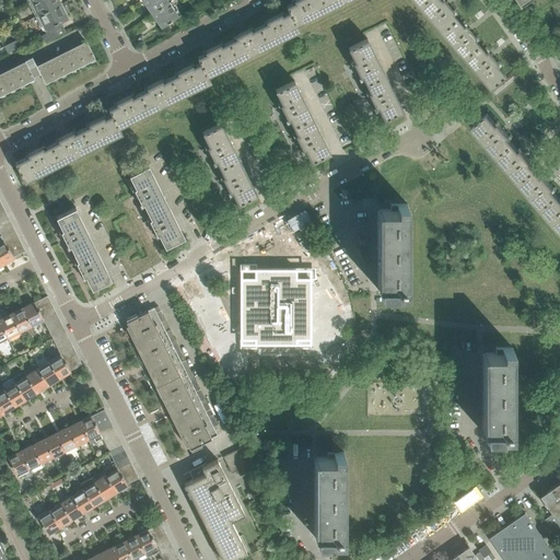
[(61,3),(59,0),(33,0),(31,1),(37,15),(61,3)]
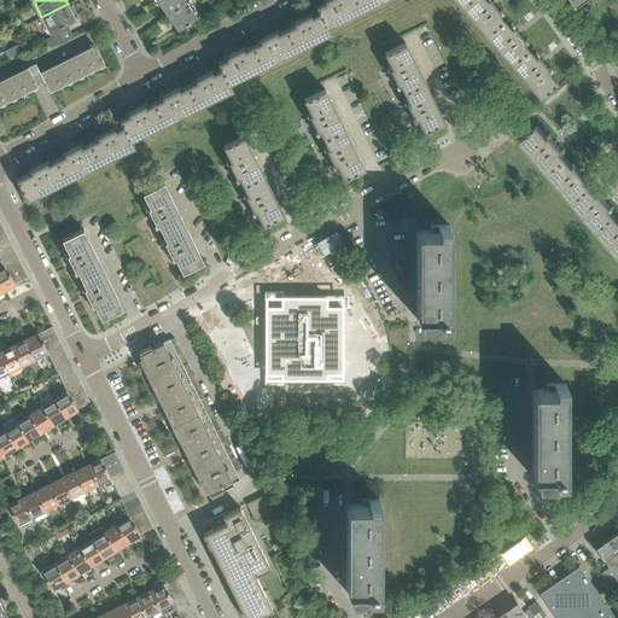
[(186,3),(184,0),(156,0),(167,15),(186,3)]
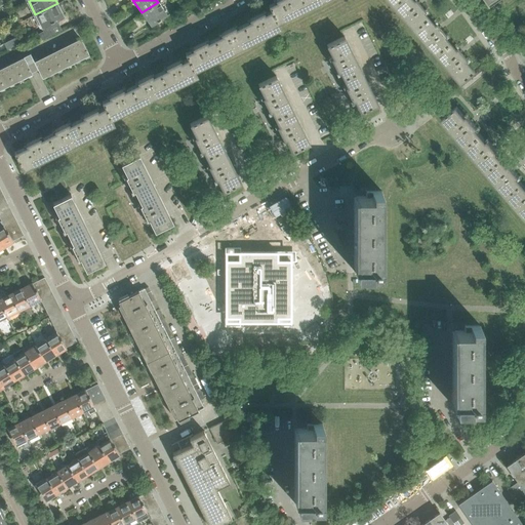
[(294,14),(306,9),(300,0),(275,0),(276,2),(269,6),(272,11),(278,23),(294,14)]
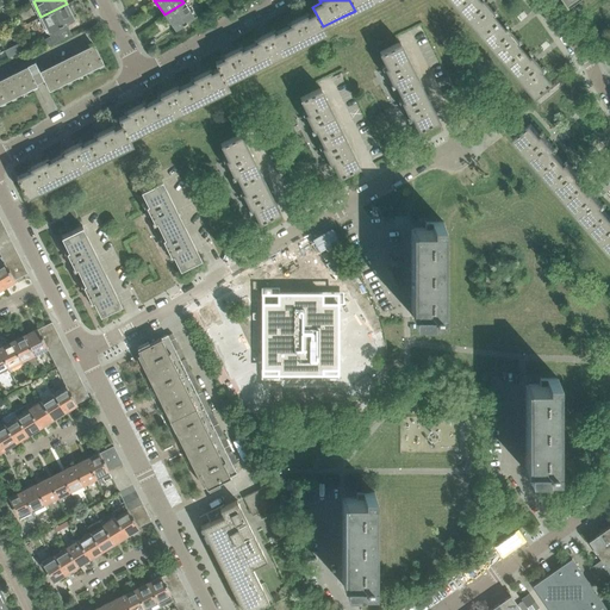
[(349,0),(355,11),(375,0),(349,0)]
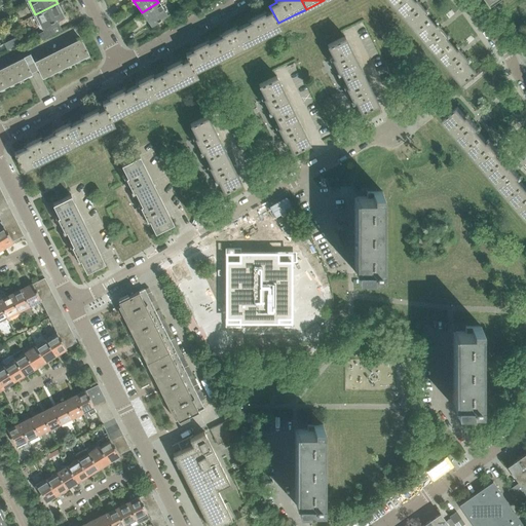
[(425,10),(421,6),(419,3),(416,0),(401,0),(393,6),(414,31),(429,19),(423,11),(425,10)]
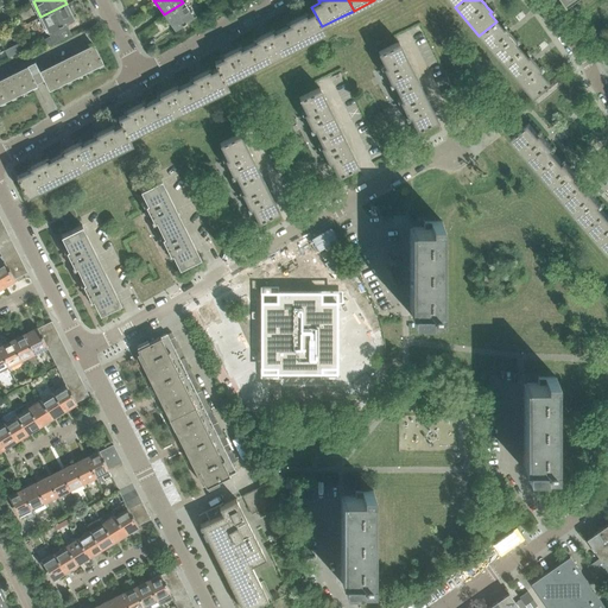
[(194,18),(183,2),(164,14),(175,31),(194,18)]
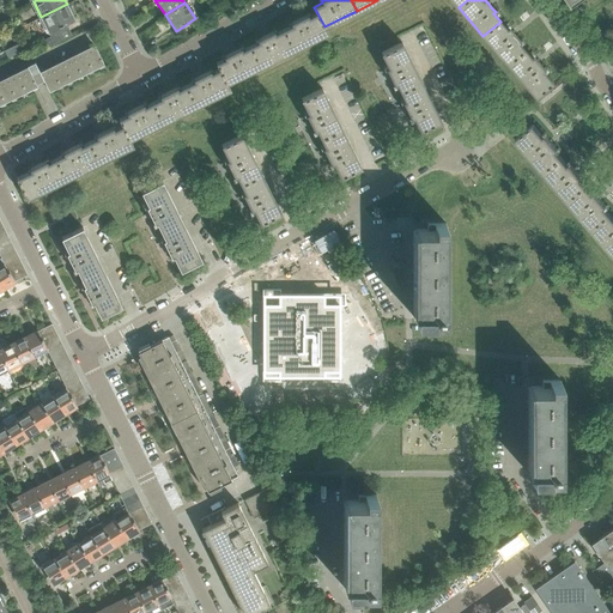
[(66,29),(64,25),(74,19),(67,4),(41,17),(50,36),(46,38),(47,42),(49,46),(64,38),(61,31),(66,29)]
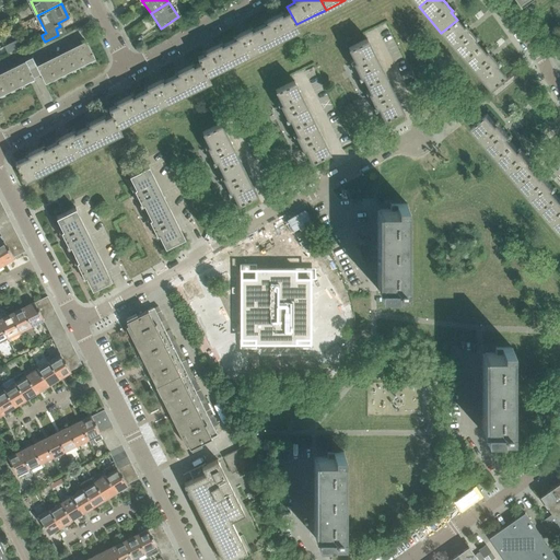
[(268,45),(299,30),(296,24),(290,12),(282,15),(281,13),(266,21),(267,23),(259,26),(268,45)]
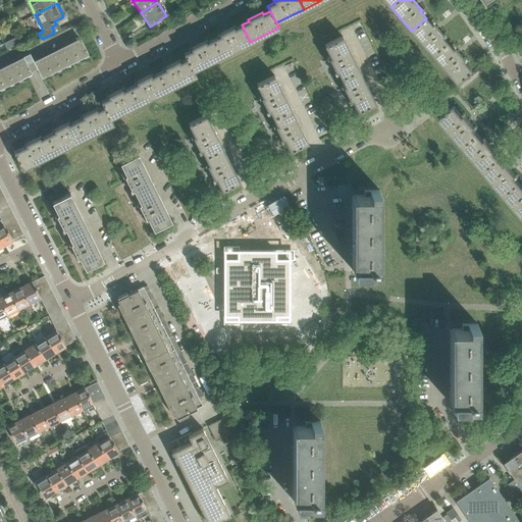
[(442,35),(439,31),(436,28),(432,22),(430,23),(426,18),(411,31),(431,55),(447,42),(441,36),(442,35)]
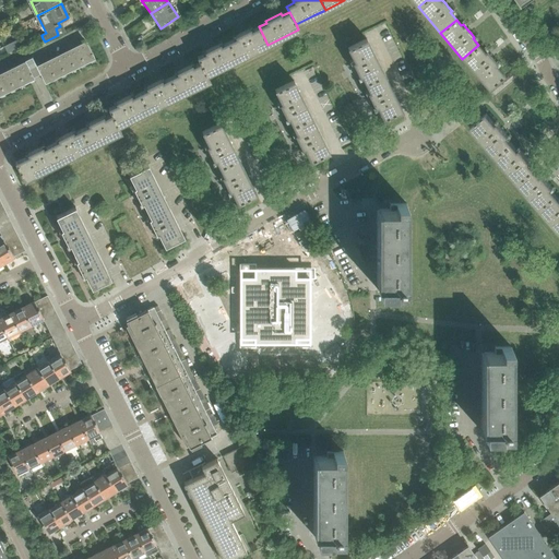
[(238,60),(268,45),(259,26),(251,31),(250,28),(235,36),(236,38),(228,42),(238,60)]
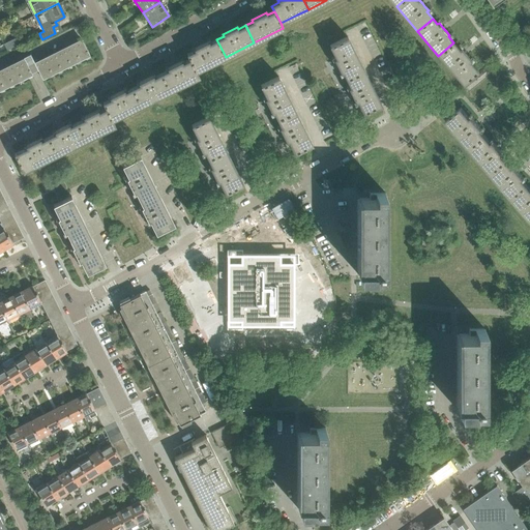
[(7,51),(26,41),(22,34),(4,43),(7,51)]
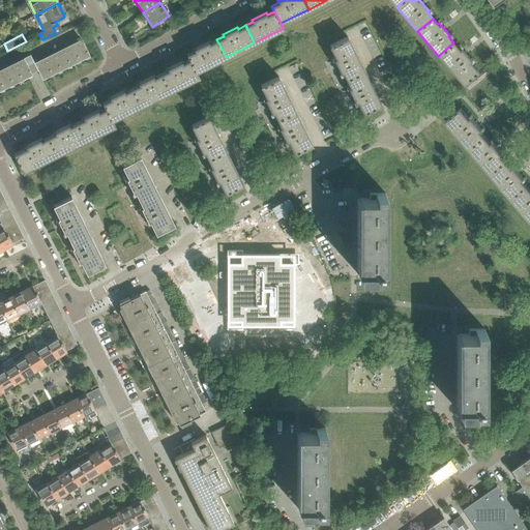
[(364,70),(356,54),(348,37),(330,46),(336,58),(334,59),(342,74),(344,72),(347,79),(364,70)]
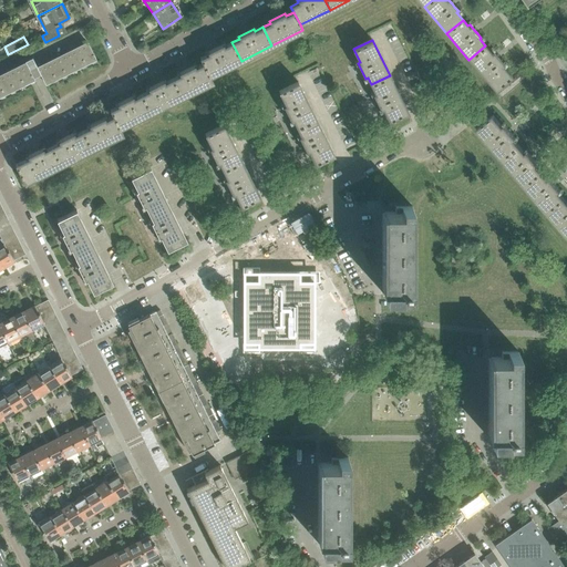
[(210,76),(241,61),(232,42),(224,47),(223,44),(207,52),(208,54),(203,58),(205,63),(204,63),(210,76)]
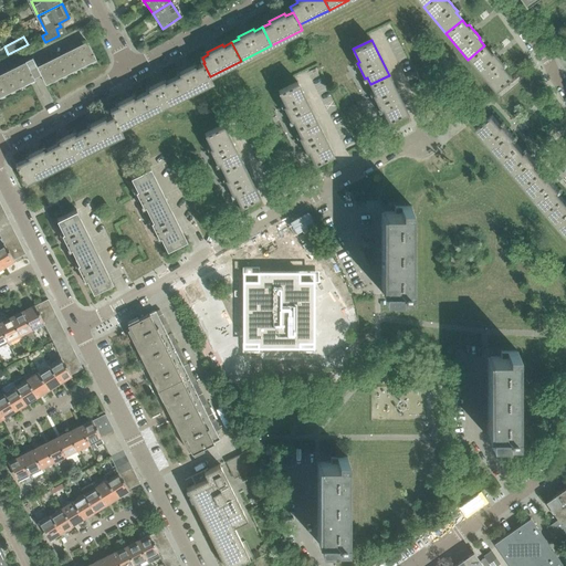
[(45,84),(75,70),(96,60),(88,43),(38,69),(32,58),(25,61),(0,73),(0,96),(34,79),(33,77),(41,74),(45,84)]
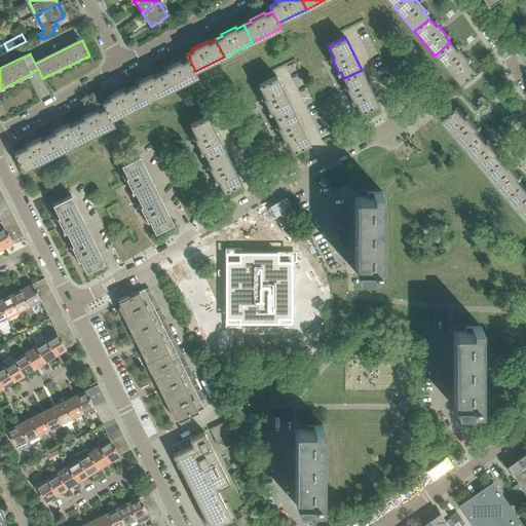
[(467,60),(463,54),(460,51),(456,47),(455,48),(450,42),(435,55),(459,83),(474,71),(465,61),(467,60)]
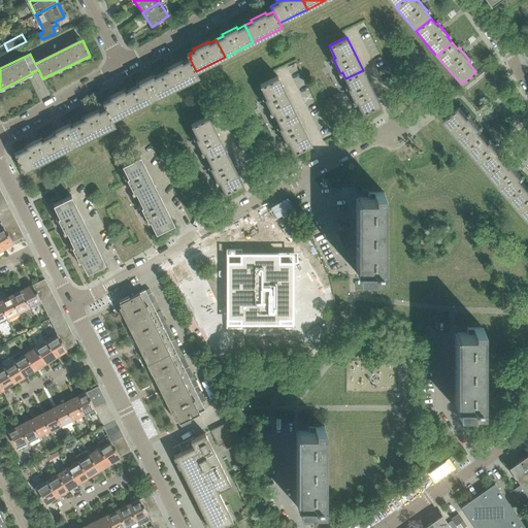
[(169,91),(198,76),(196,71),(190,59),(183,63),(182,61),(167,68),(168,70),(161,74),(169,91)]
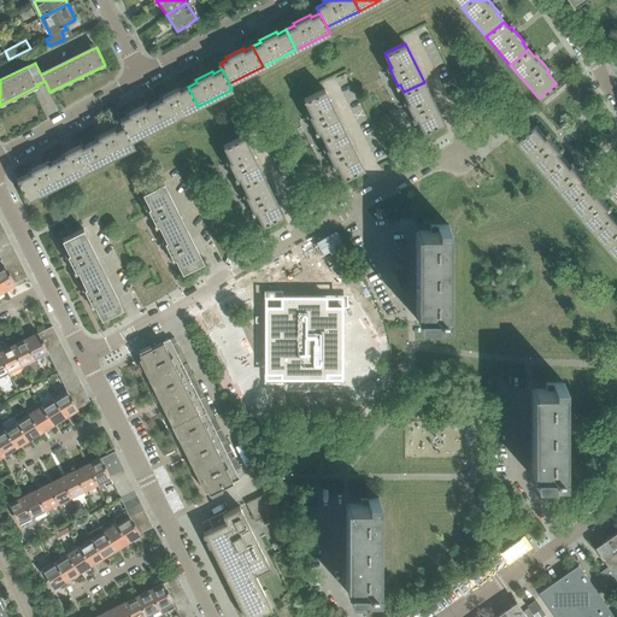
[(444,122),(433,100),(424,82),(404,92),(407,101),(405,103),(413,119),(416,118),(423,133),(444,122)]
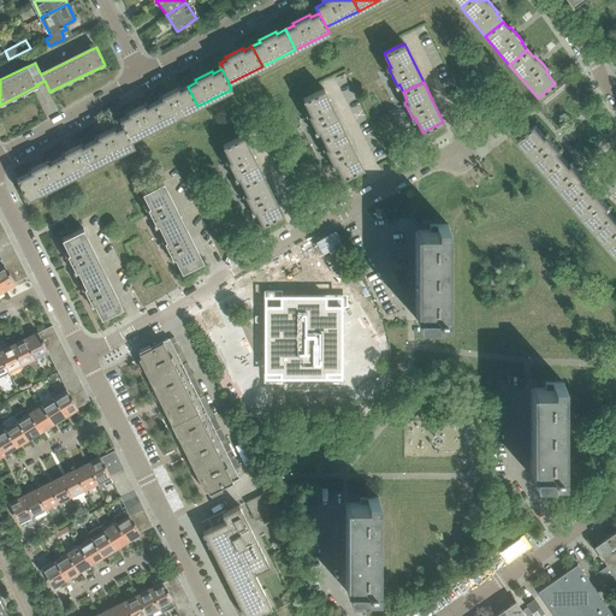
[(164,123),(197,106),(188,87),(179,90),(178,88),(161,96),(163,99),(154,102),(164,123)]
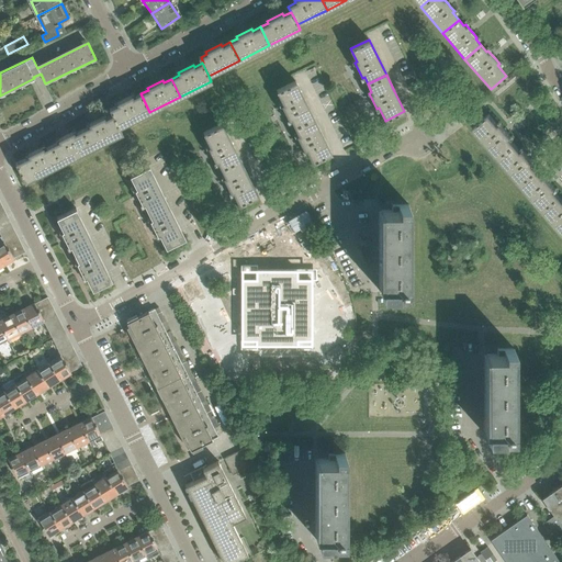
[(313,116),(304,99),(295,81),(277,91),(283,103),(281,104),(289,120),(291,119),(294,126),(313,116)]
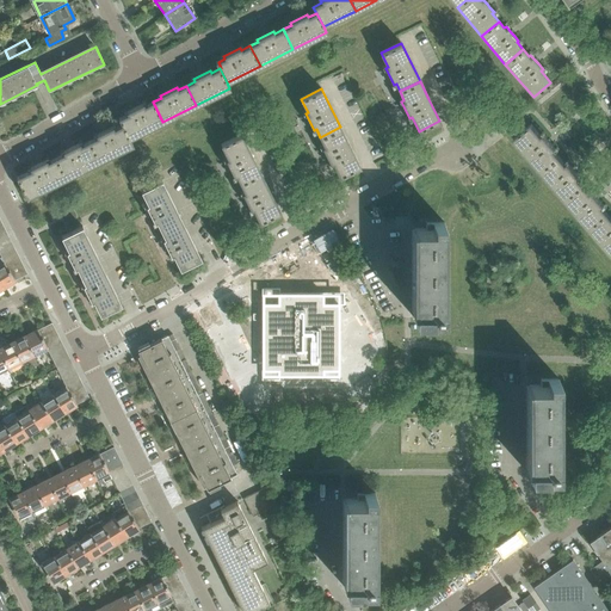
[(130,139),(162,122),(153,102),(144,106),(143,104),(127,112),(128,115),(119,118),(122,125),(129,140),(130,139)]
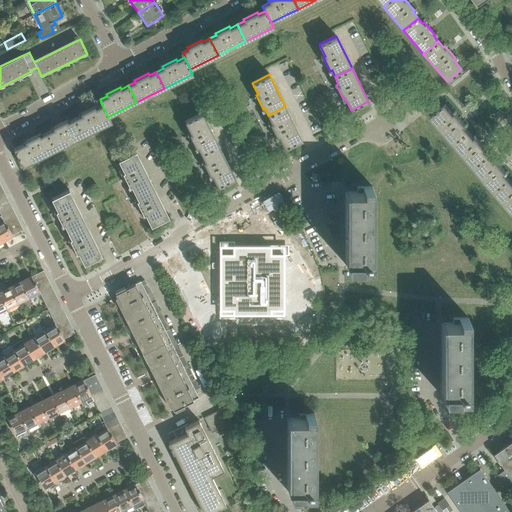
[(466,125),(459,117),(456,113),(454,114),(445,104),(431,117),(455,145),(469,132),(464,126),(466,125)]
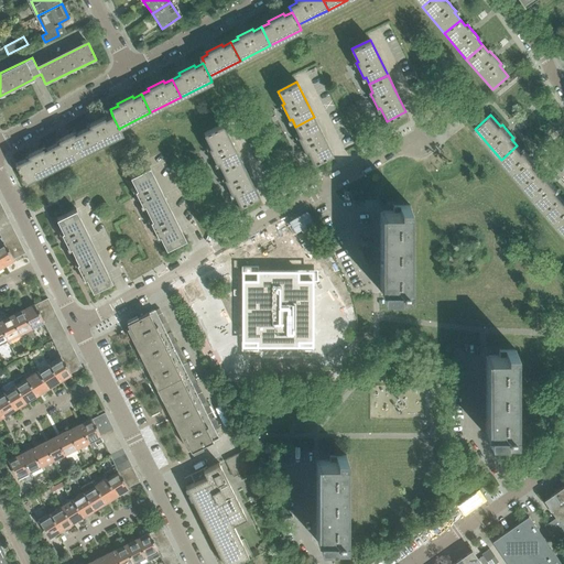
[(91,149),(122,133),(120,128),(119,129),(112,116),(106,119),(105,117),(88,125),(89,127),(83,130),(91,149)]
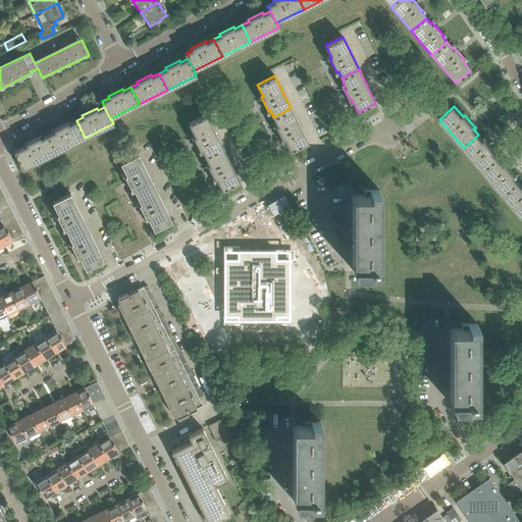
[(307,143),(299,124),(291,108),(273,117),(277,124),(275,125),(275,126),(282,140),(284,139),(290,151),(307,143)]
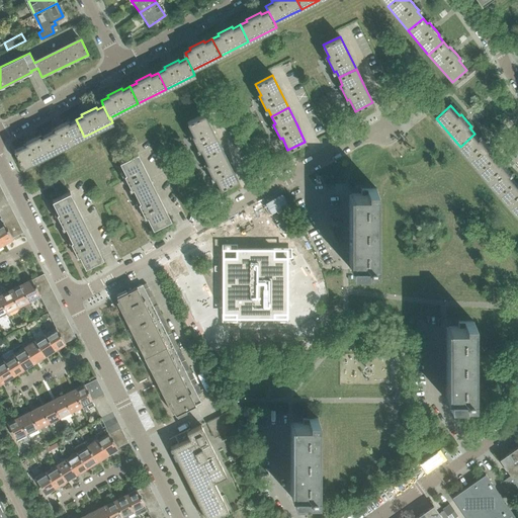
[(222,148),(213,132),(204,114),(187,122),(193,135),(191,136),(198,150),(200,149),(204,156),(222,148)]
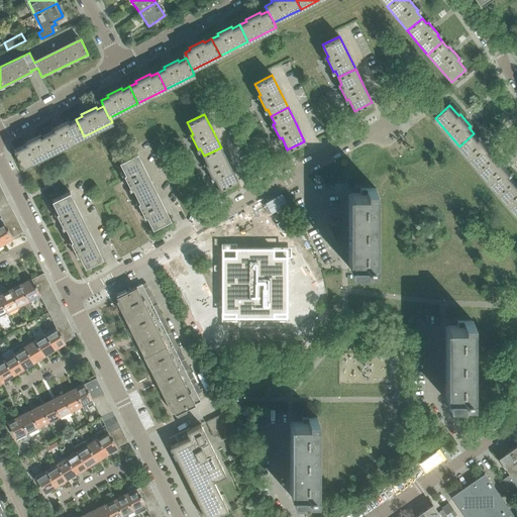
[(56,150),(84,136),(76,119),(69,123),(68,121),(54,128),(55,130),(47,133),(56,150)]
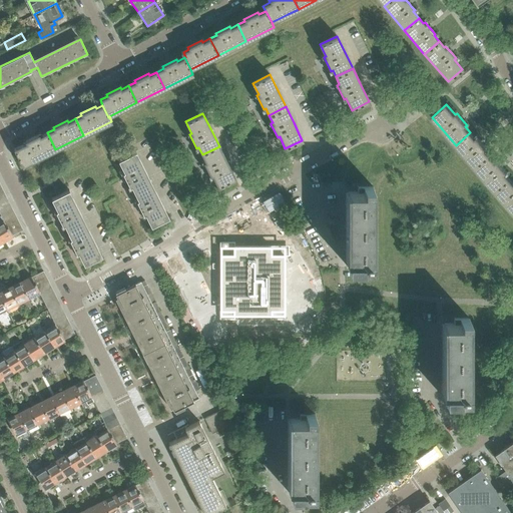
[(23,166),(55,149),(47,132),(40,136),(39,134),(25,141),(26,143),(14,149),(16,153),(14,155),(20,166),(22,165),(23,166)]
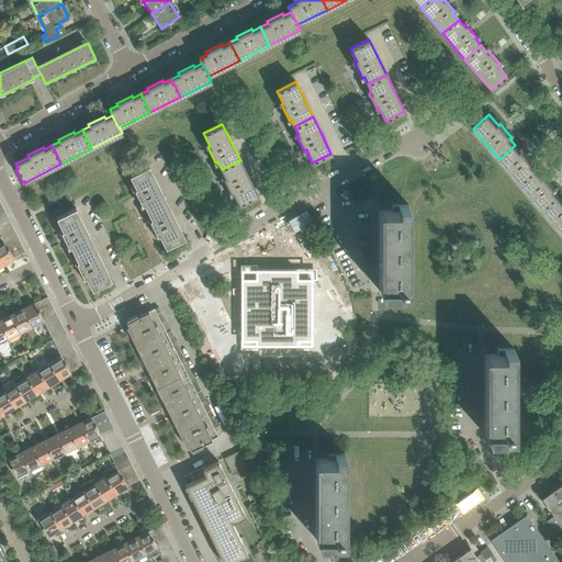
[(534,164),(530,158),(523,150),(520,152),(515,145),(499,159),(521,184),(538,171),(531,165),(534,164)]
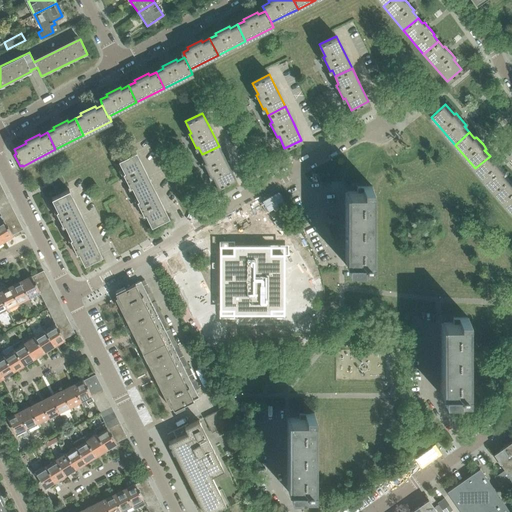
[(235,178),(226,161),(219,146),(202,154),(205,161),(203,162),(205,166),(210,176),(212,175),(218,187),(235,178)]
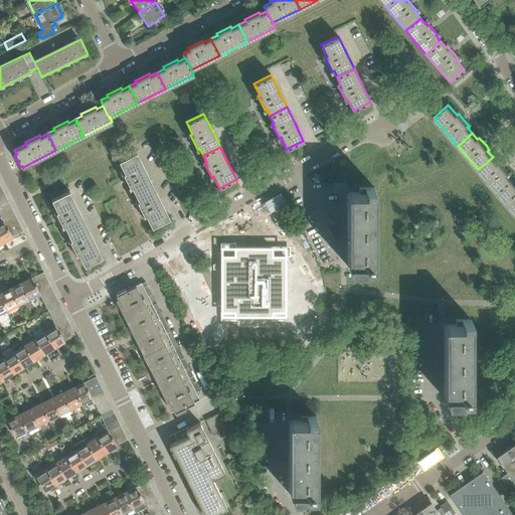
[(153,186),(145,170),(137,152),(119,161),(125,172),(123,173),(130,187),(132,186),(136,194),(153,186)]
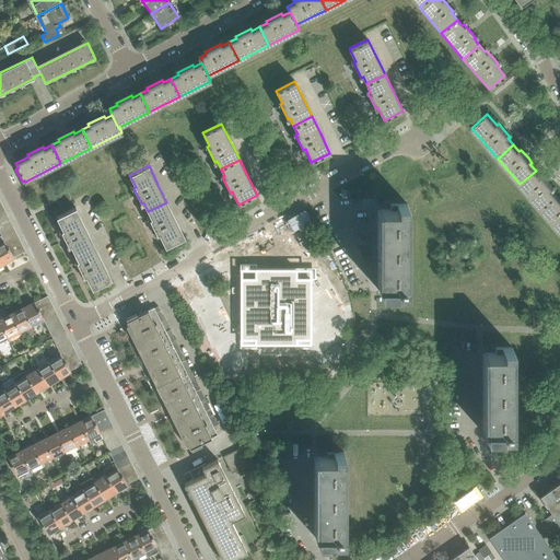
[(553,188),(550,184),(543,175),(541,177),(536,171),(520,184),(543,210),(558,197),(552,190),(553,188)]
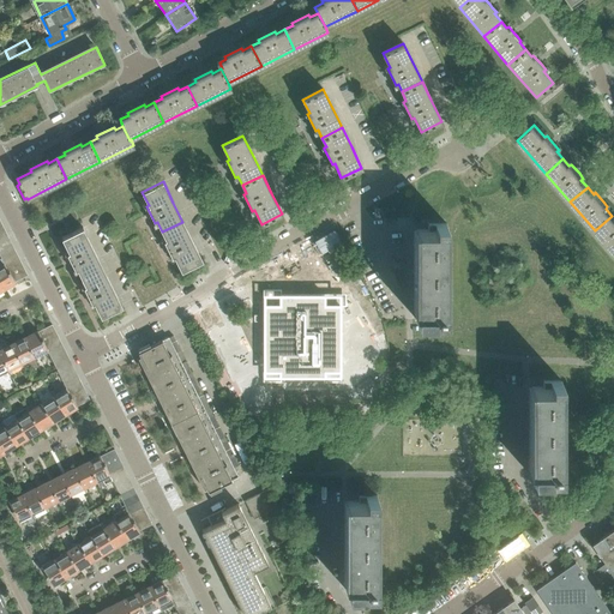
[(78,218),(73,209),(60,215),(65,224),(78,218)]
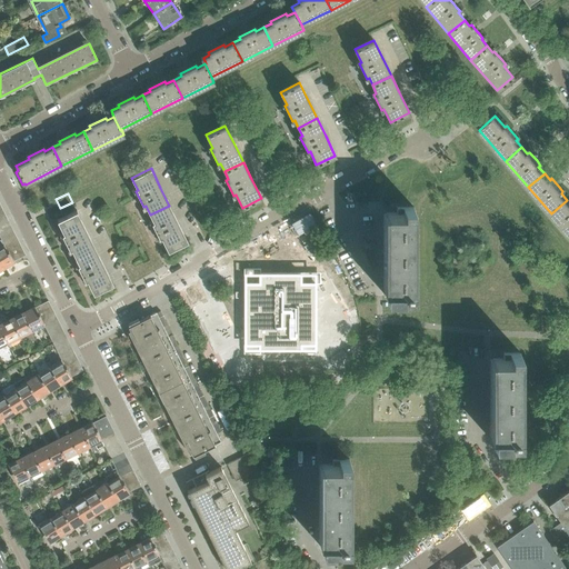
[(568,202),(567,200),(551,213),(568,235),(568,202)]
